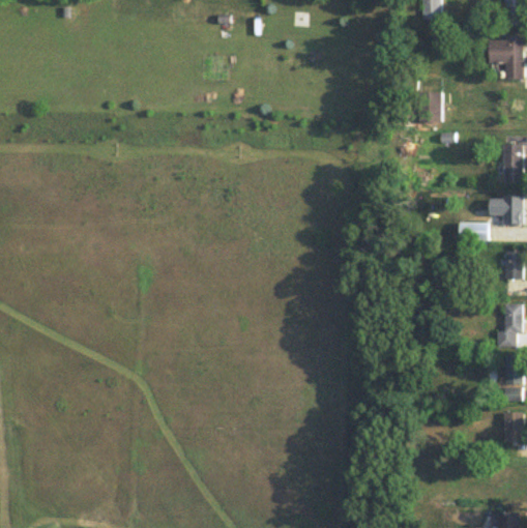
[(419,0),(420,19),(439,19),(439,0),(419,0)]
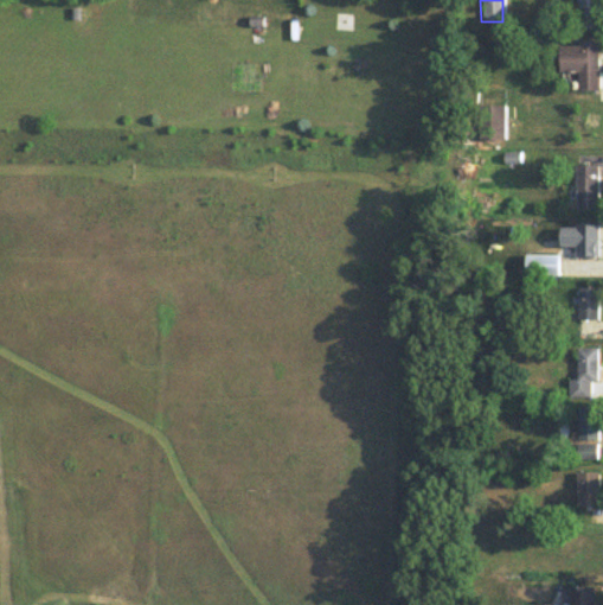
[(596,13),(596,0),(575,0),(575,12),(596,13)]
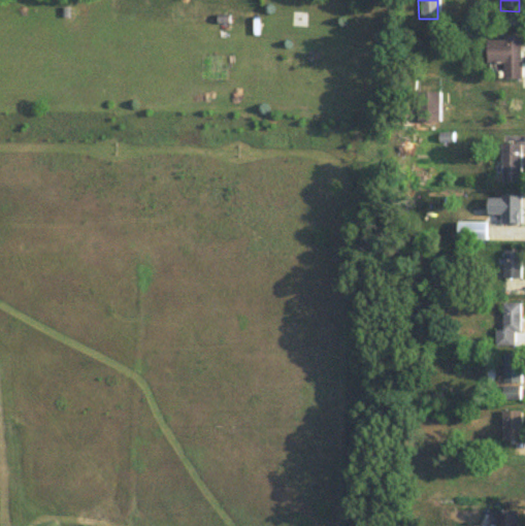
[(501,78),(520,78),(519,34),(501,34),(501,39),(485,39),(486,63),(501,63),(501,78)]
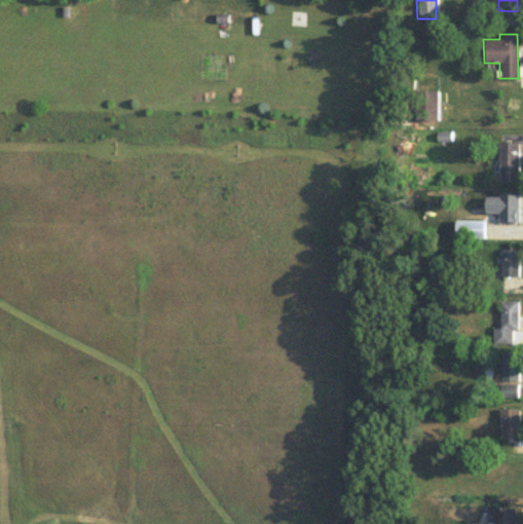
[(421,90),(421,113),(436,113),(436,90),(421,90)]
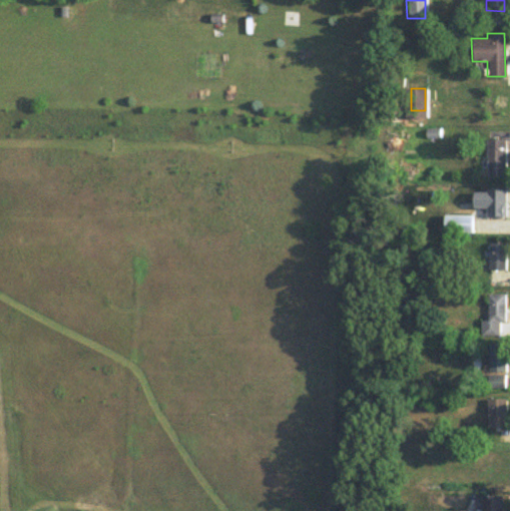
[(486,177),(505,176),(504,138),(486,139),(486,177)]
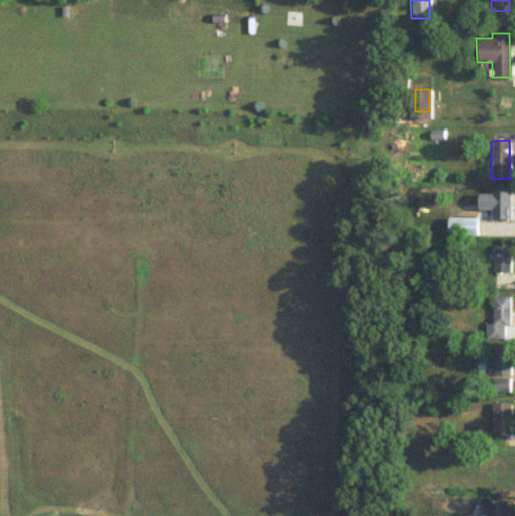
[(510,192),(477,192),(477,210),(491,210),(491,218),(510,219),(510,192)]
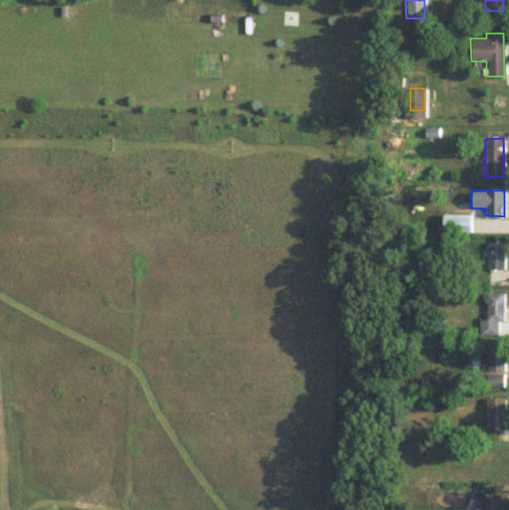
[(470,214),(442,215),(442,233),(470,232),(470,214)]
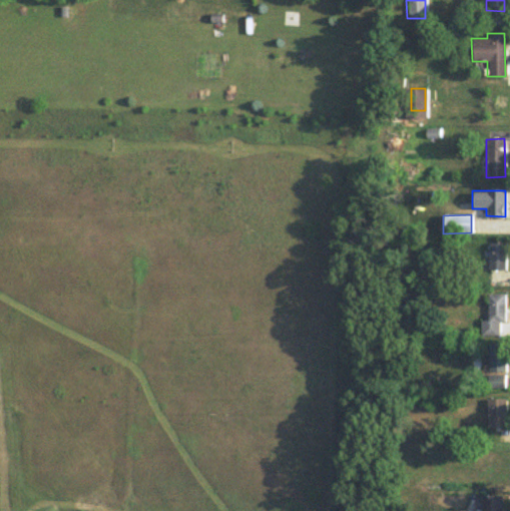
[(505,242),(487,242),(488,270),(505,269),(505,242)]
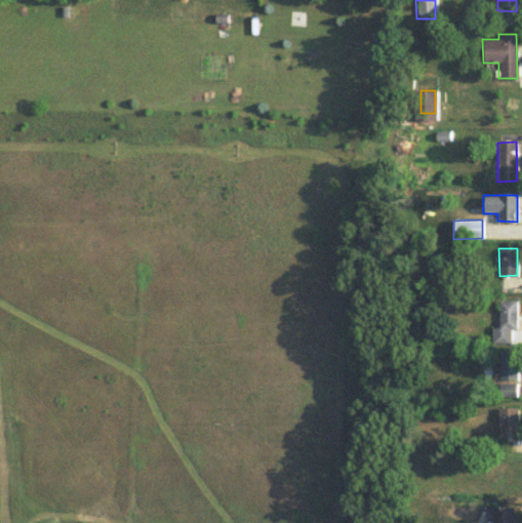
[(491,344),(517,343),(516,300),(498,300),(499,327),(491,328),(491,344)]
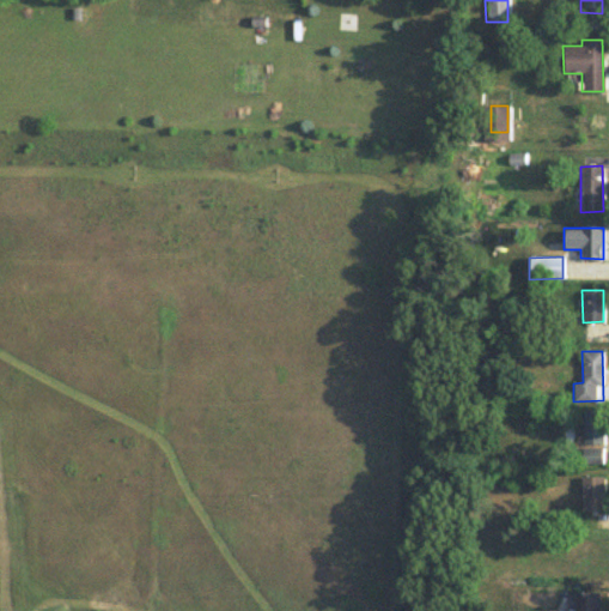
[(582,412),(583,445),(603,443),(602,412),(582,412)]
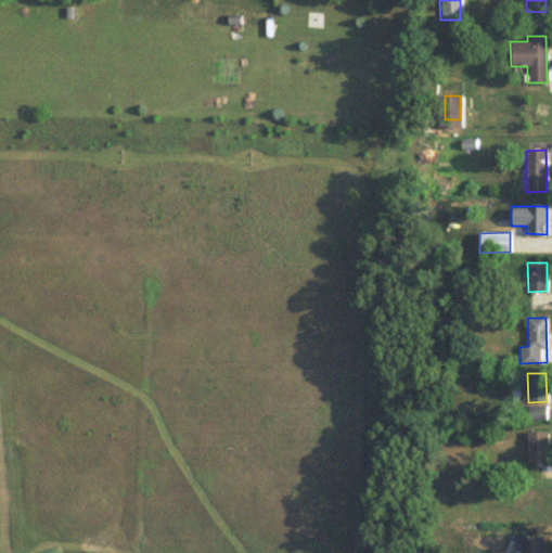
[(546,420),(546,406),(527,406),(527,420),(546,420)]
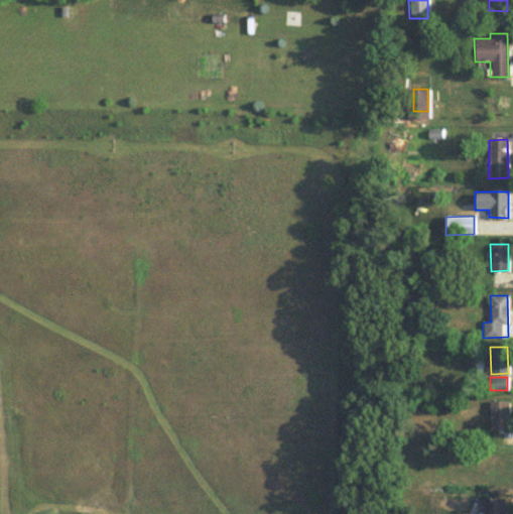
[(489,428),(509,428),(508,400),(489,401),(489,428)]
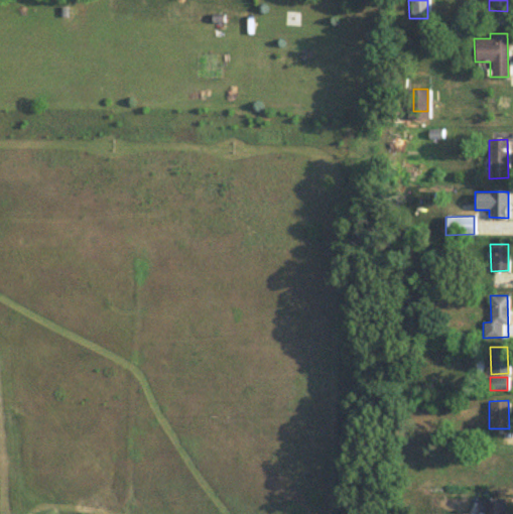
[(503,513),(504,499),(483,498),(482,513),(503,513)]
